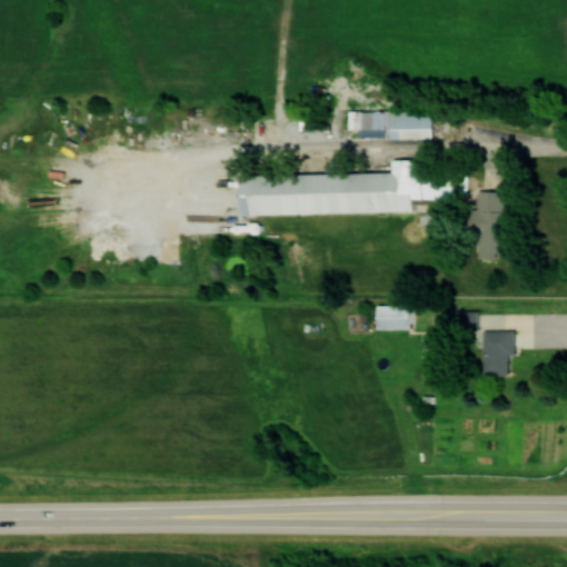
[(431,140),(431,113),(347,112),(347,130),(358,130),(358,139),(431,140)]
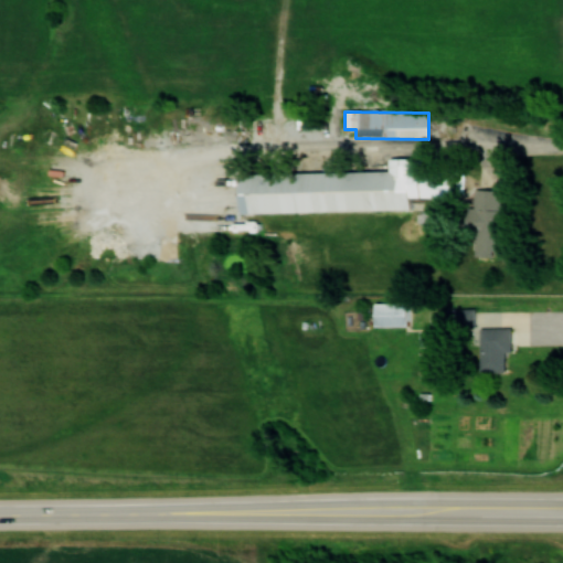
[(237,215),(411,211),(410,199),(453,198),(452,172),(416,173),(416,160),(389,161),(389,172),(236,176),(237,215)]
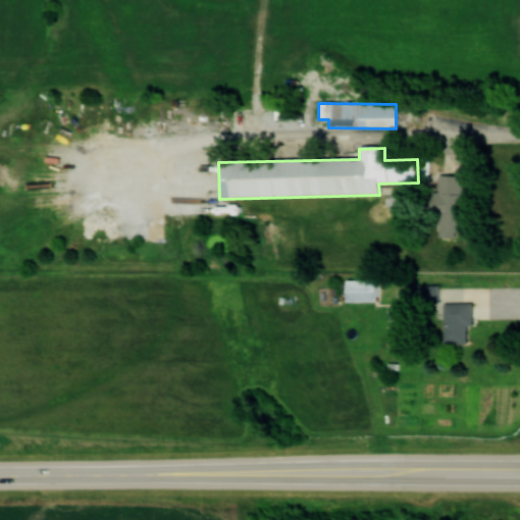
[(465,177),(437,176),(436,193),(435,193),(434,237),(463,238),(465,177)]
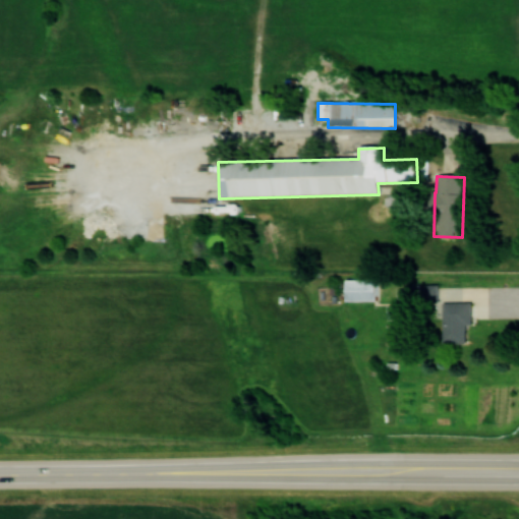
[(344,301),(375,302),(375,281),(344,280),(344,301)]
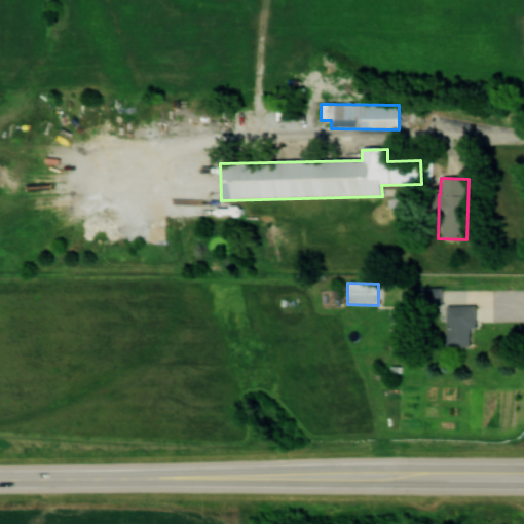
[(420,289),(421,308),(441,307),(441,289),(420,289)]
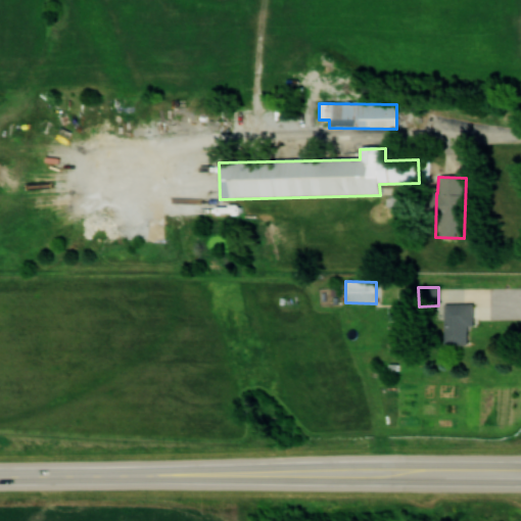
[(472,327),(472,304),(442,305),(442,346),(467,346),(466,327),(472,327)]
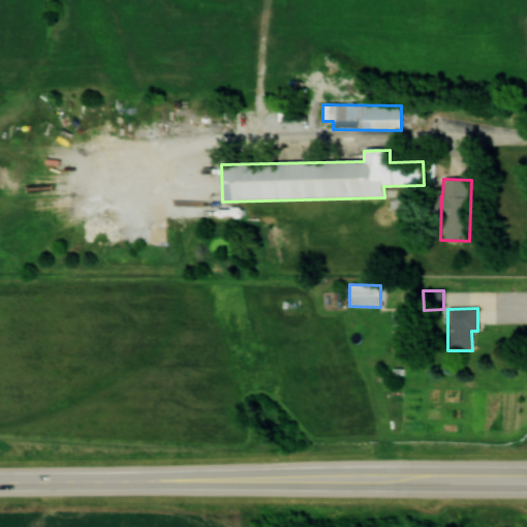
All buildings are outlined.
